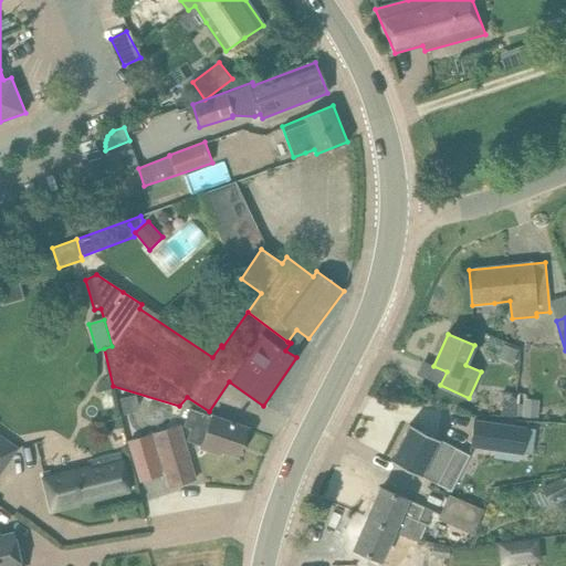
[(108,376),(97,387),(100,392),(112,389),(108,376)]
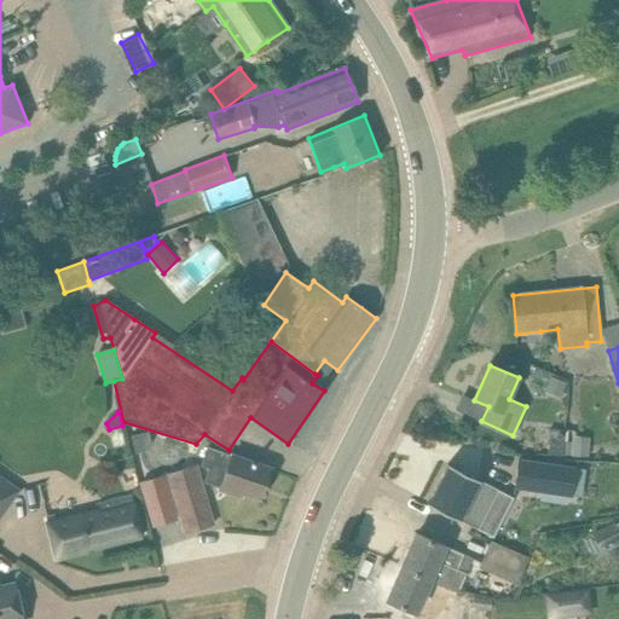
[(548,455),(562,456),(563,429),(549,428),(548,455)]
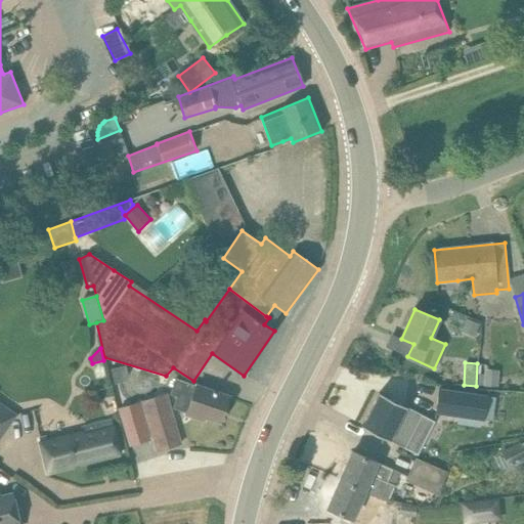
[(126,366),(111,370),(115,385),(123,383),(128,375),(126,366)]
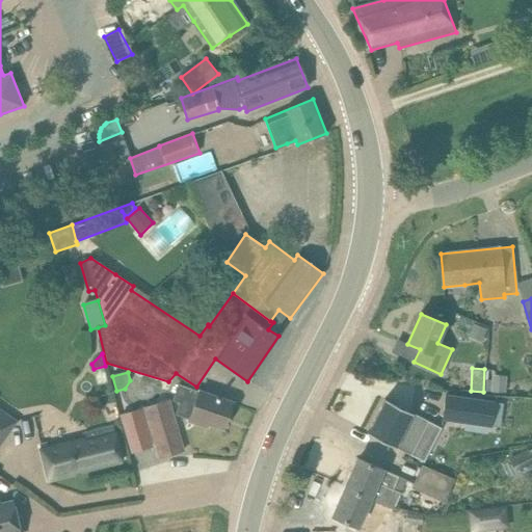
[(190,419),(189,421),(208,427),(209,423),(223,428),(232,402),(200,392),(198,392),(178,384),(173,400),(180,402),(177,415),(190,419)]
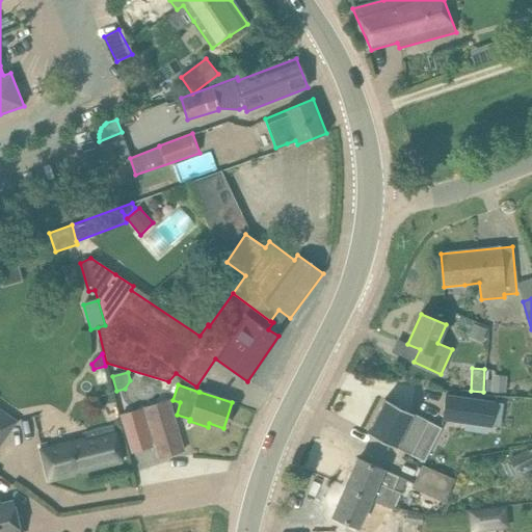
[(446,395),(442,420),(491,426),(495,402),(446,395)]
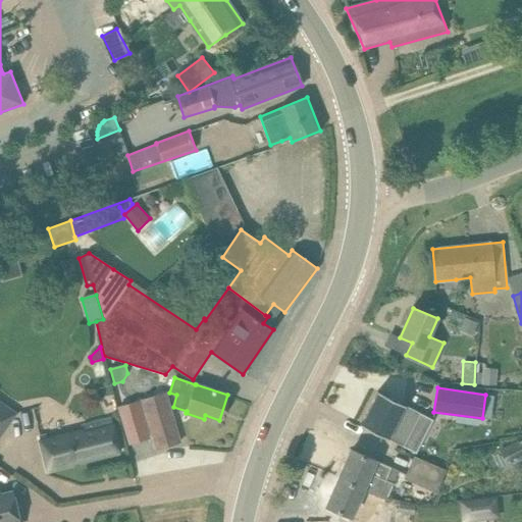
[(361,423),(360,425),(404,448),(404,447),(404,446),(420,415),(421,414),(377,392),(377,393),(361,424),(361,423)]
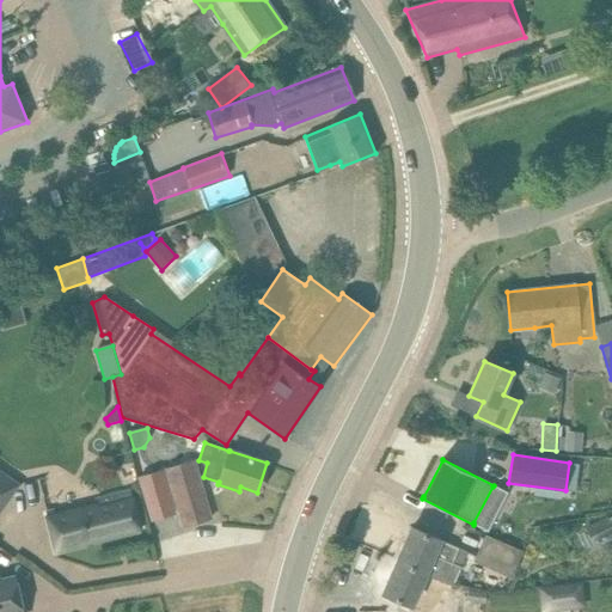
[(169,479),(176,503),(182,527),(212,518),(194,460),(165,470),(169,479)]
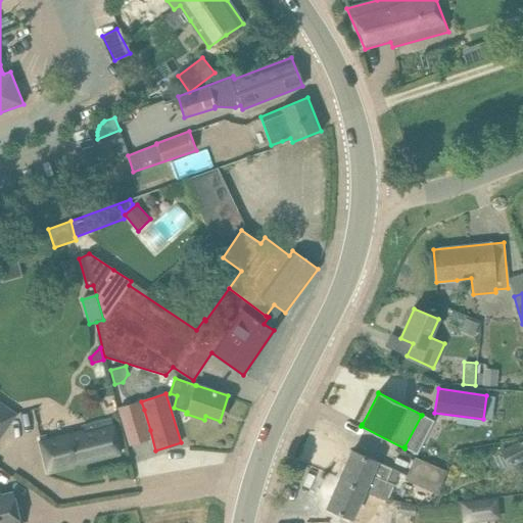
[(0,438),(17,414),(0,400),(0,438)]
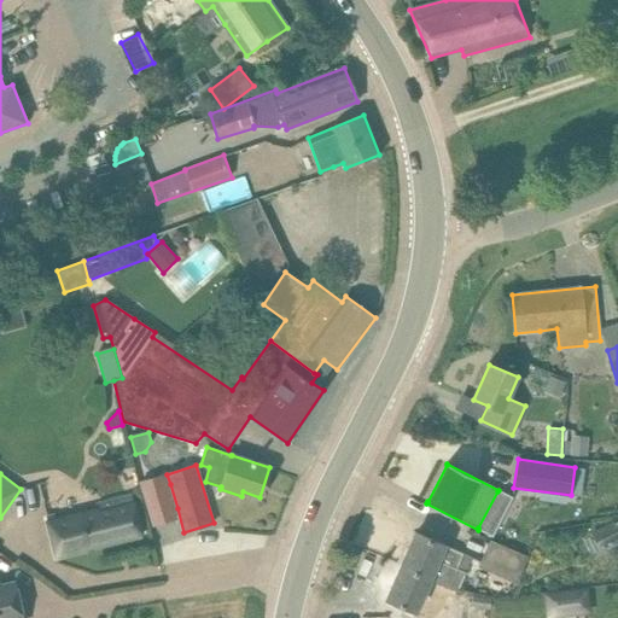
[(140,483),(153,525),(176,518),(163,476),(140,483)]
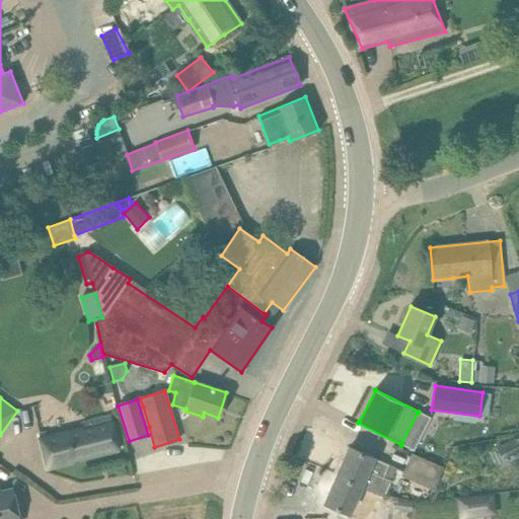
[(39,434),(48,468),(119,450),(110,417),(39,434)]
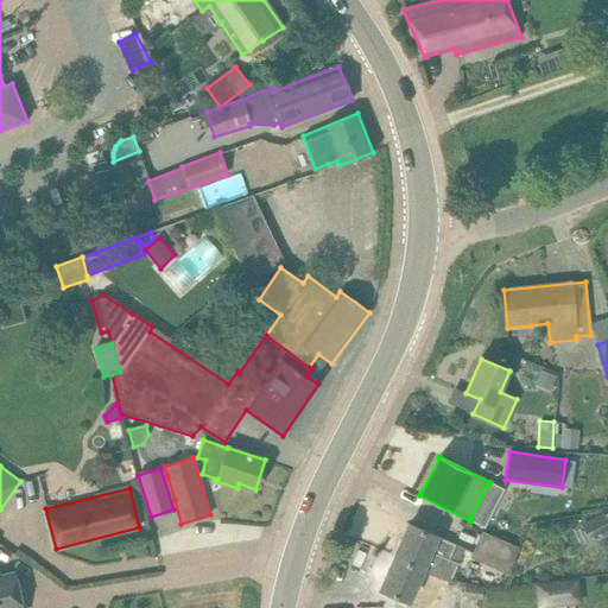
[(607,512),(582,526),(591,544),(607,534),(607,512)]
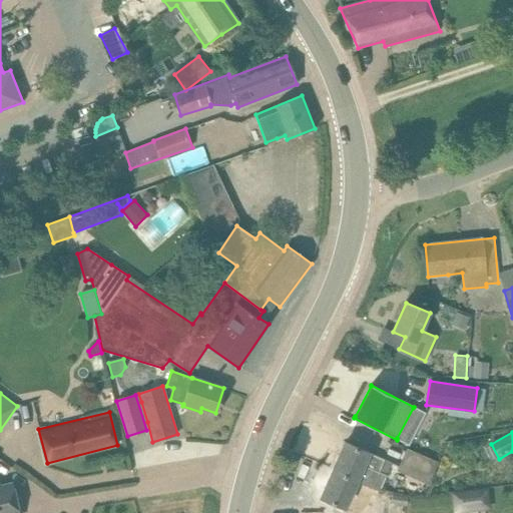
[(380,472),(385,460),(369,453),(345,442),(333,470),(379,490),(386,475),(380,472)]
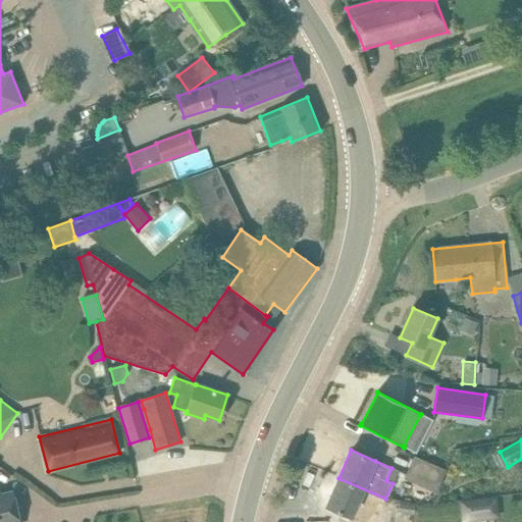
[(406,474),(438,487),(446,469),(413,456),(406,474)]
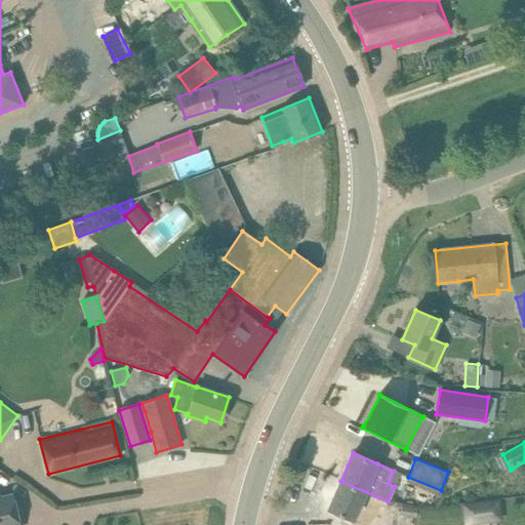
[(380,517),(388,501),(340,481),(328,510),(353,520),(365,524),(369,524),(375,514),(380,517)]
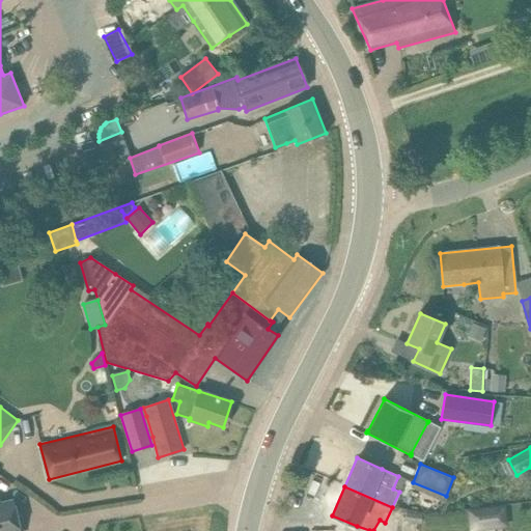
[(0,530),(19,530),(11,501),(0,503),(0,530)]
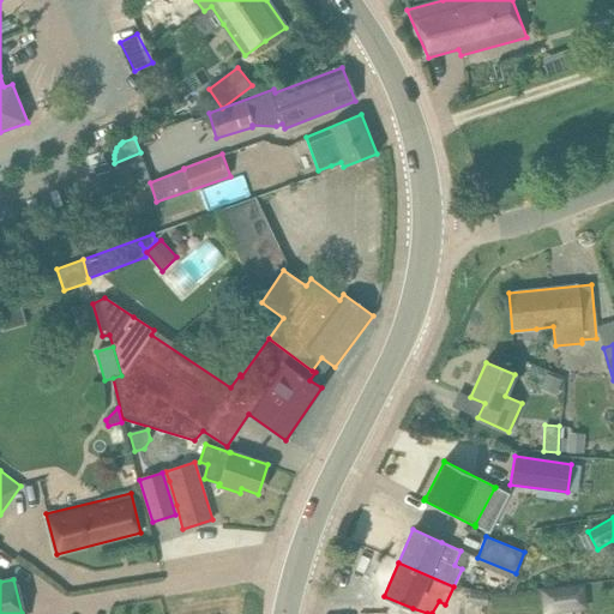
[(545,612),(590,609),(588,583),(543,585),(545,612)]
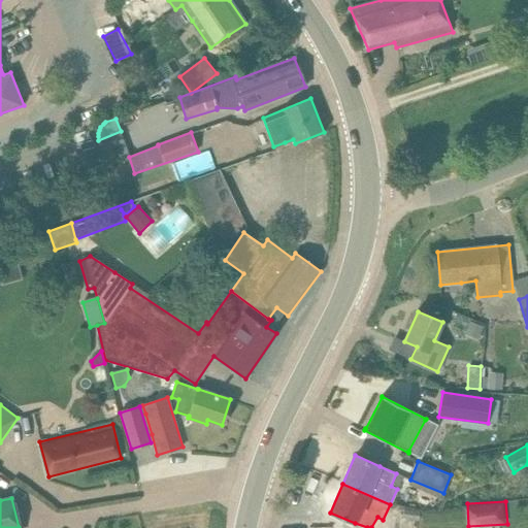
[(402,518),(419,521),(421,510),(404,508),(402,518)]
